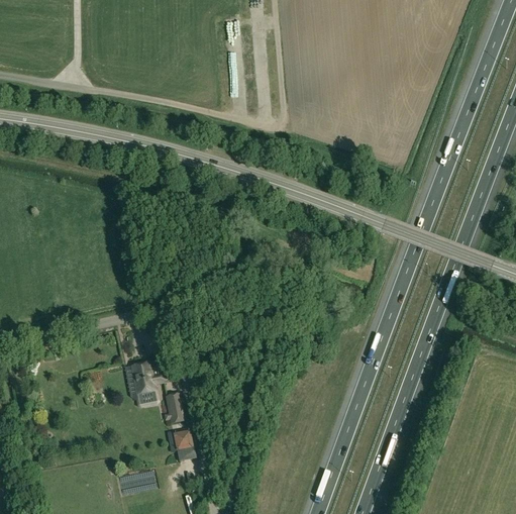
[(161,364),(160,361),(130,366),(135,394),(157,390),(155,384),(164,382),(161,364)]
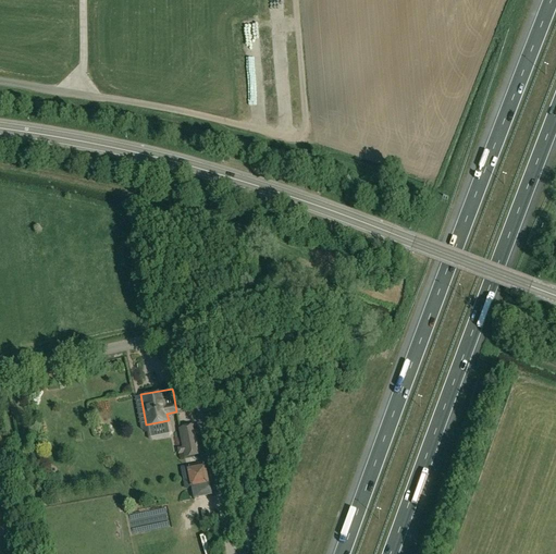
[(184,391),(173,392),(176,411),(187,410),(184,391)]
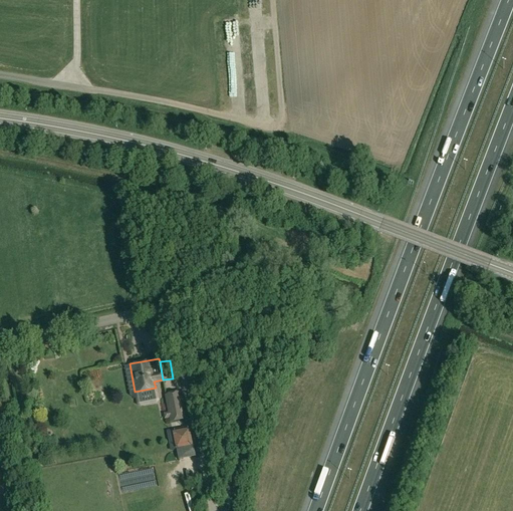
[(179,390),(165,392),(170,420),(184,418),(179,390)]
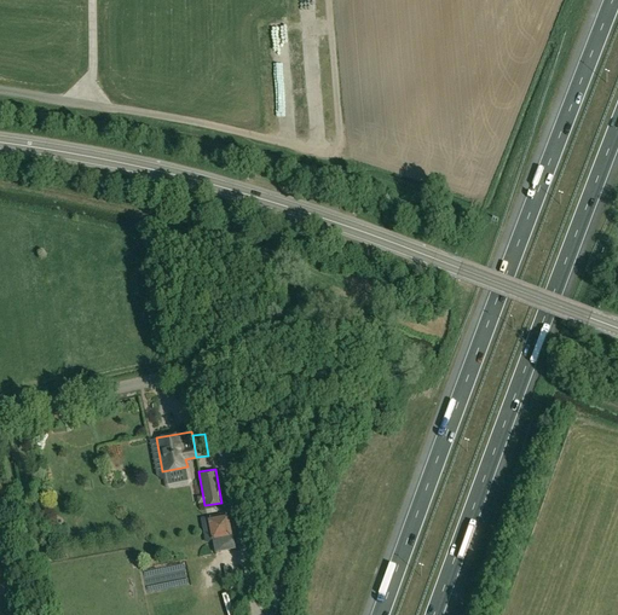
[(229,534),(225,515),(207,518),(212,538),(214,550),(234,546),(231,533),(229,534)]
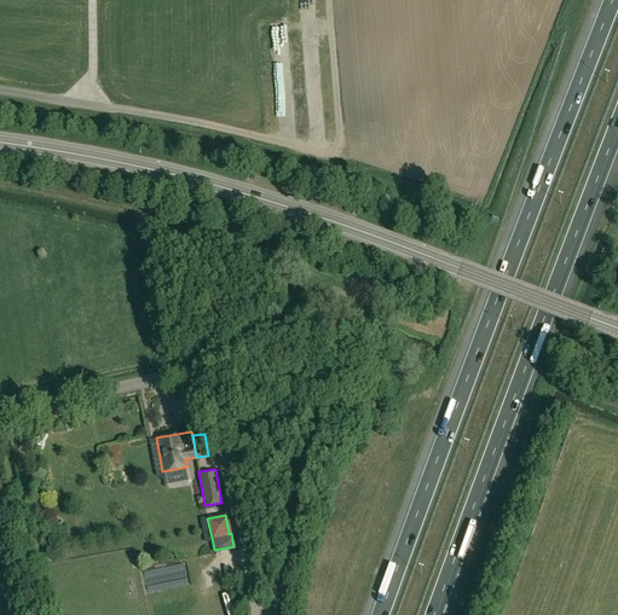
[(0,561),(11,560),(6,535),(0,537),(0,561)]
